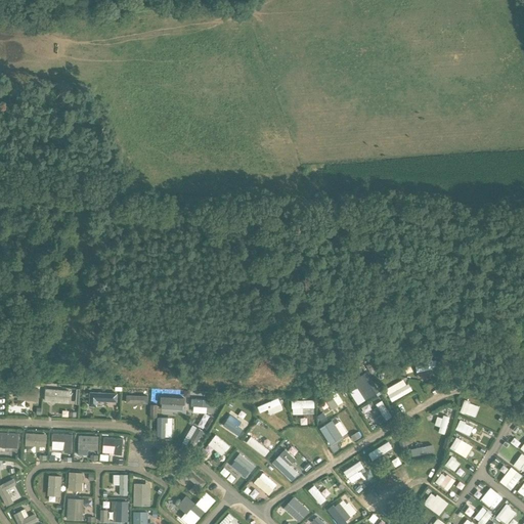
[(440,374),(437,361),(416,366),(418,374),(430,370),(431,376),(440,374)]
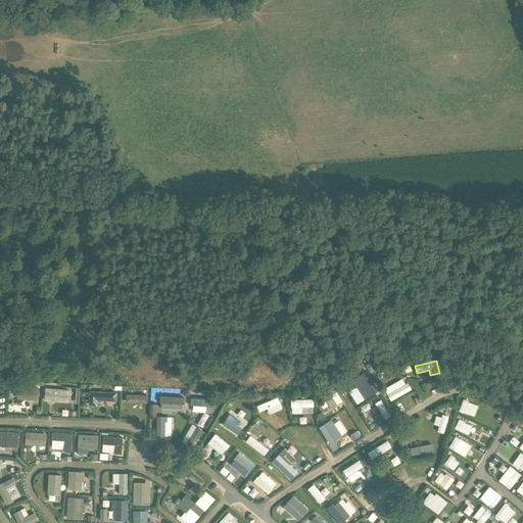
[(366,372),(353,381),(365,399),(375,392),(378,390),(366,372)]
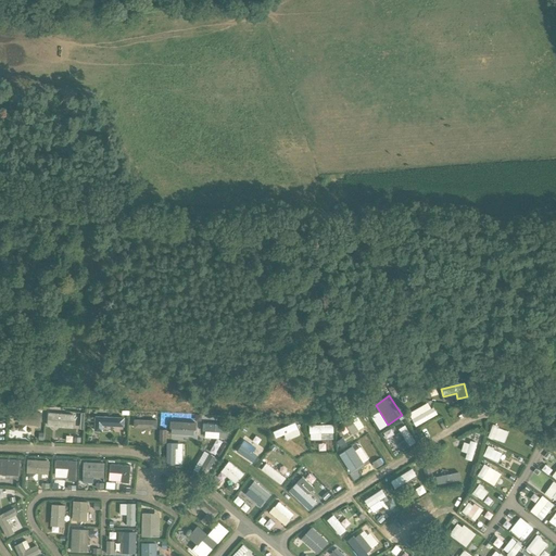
[(416,428),(436,416),(436,414),(433,411),(431,411),(413,421),(416,428)]
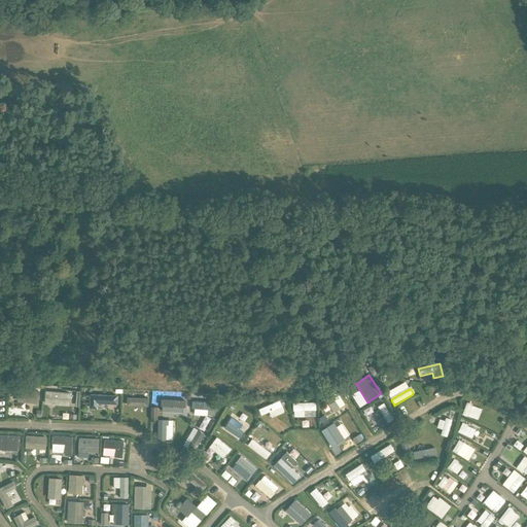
[(38,405),(39,391),(19,390),(18,403),(38,405)]
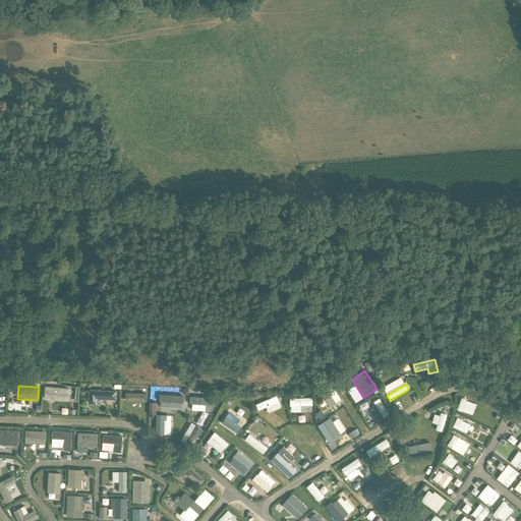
[(45,387),(44,400),(69,402),(70,389),(45,387)]
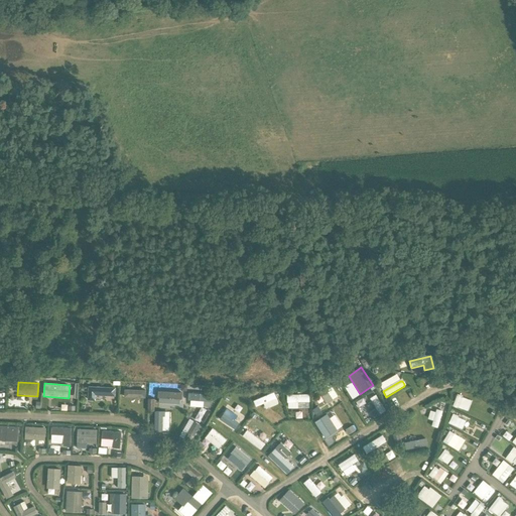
[(316,388),(327,403),(333,399),(323,384),(316,388)]
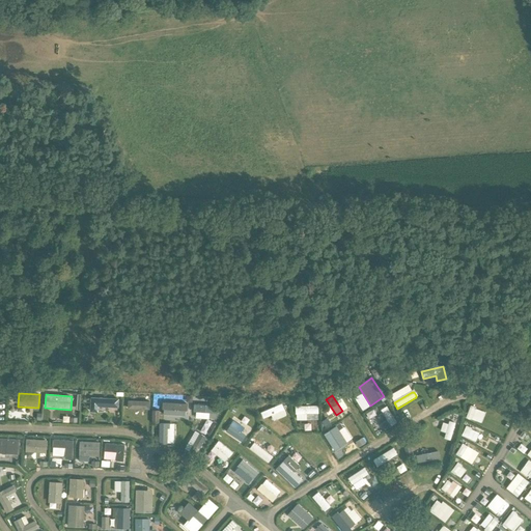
[(118,399),(91,398),(90,412),(98,413),(99,407),(118,408),(118,399)]
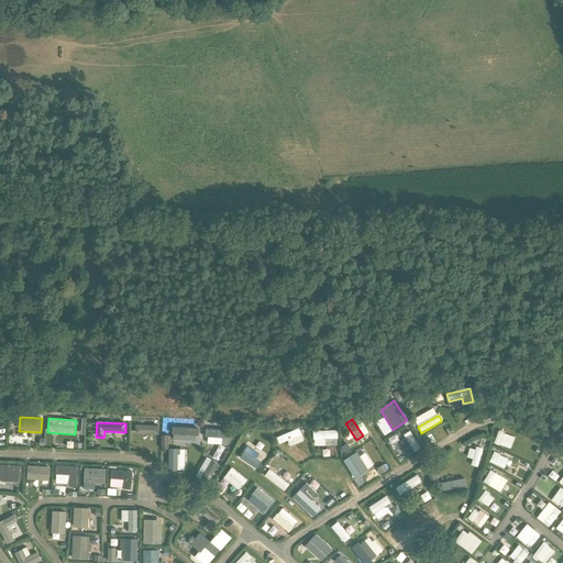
[(158,434),(158,427),(136,426),(135,434),(158,434)]
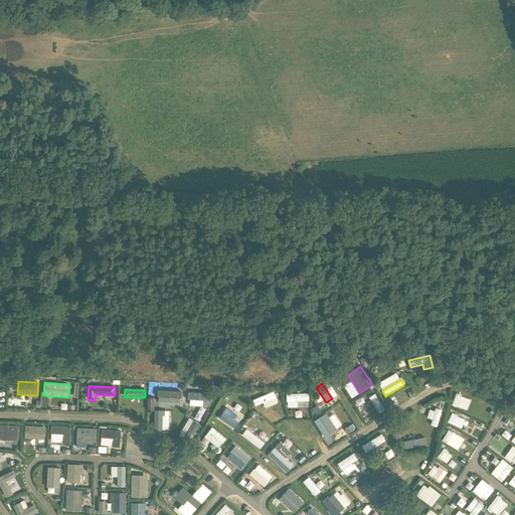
[(181,399),(182,392),(158,390),(158,397),(159,397),(159,403),(180,404),(180,399),(181,399)]
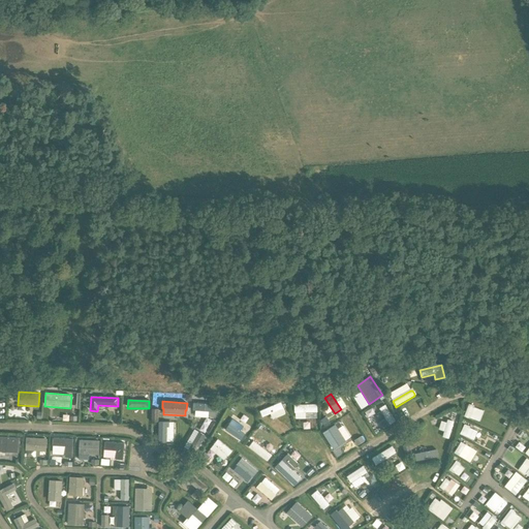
[(263,417),(273,413),(275,418),(287,414),(282,402),(260,410),(263,417)]
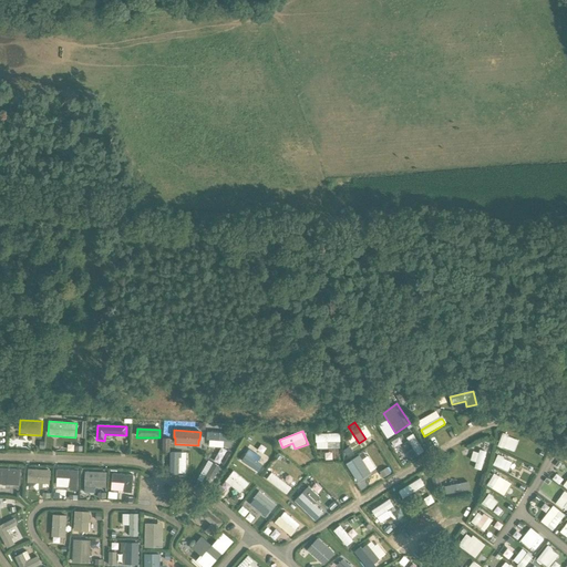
[(232,447),(232,434),(207,432),(207,441),(224,442),(224,447),(232,447)]
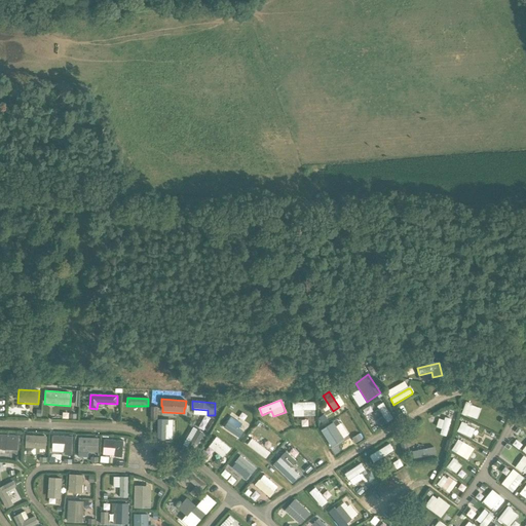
[(462,413),(477,419),(482,409),(466,402),(462,413)]
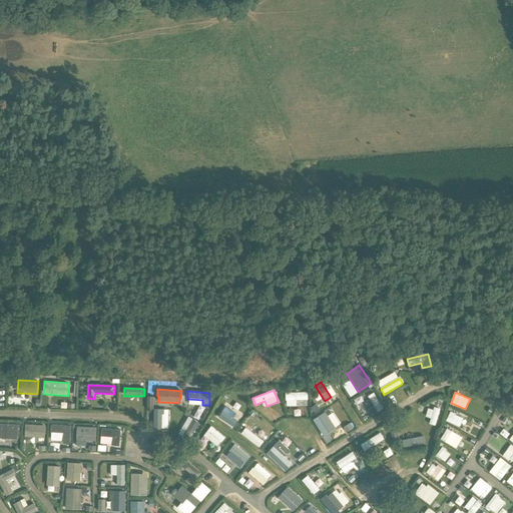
[(384,408),(374,393),(369,396),(375,406),(369,410),(372,416),(384,408)]
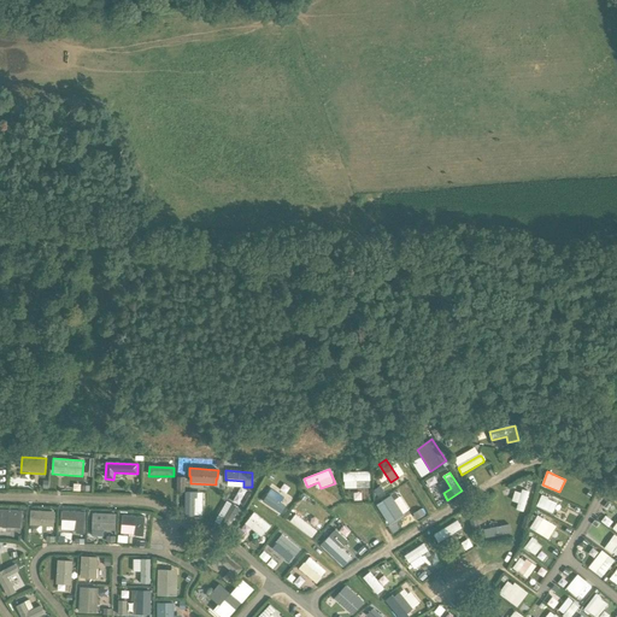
[(381,486),(375,489),(378,497),(385,493),(381,486)]
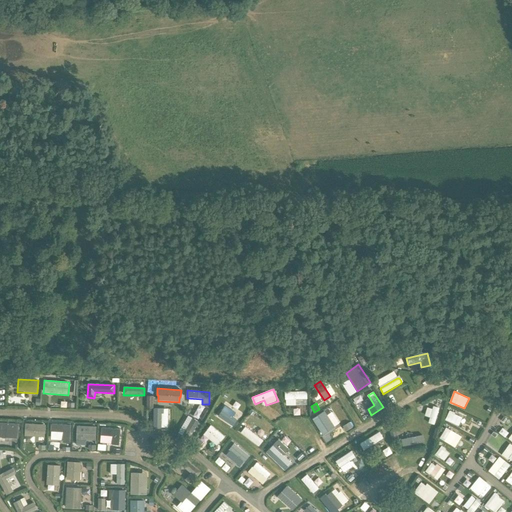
[(236,413),(225,405),(218,416),(233,426),(237,420),(233,417),(236,413)]
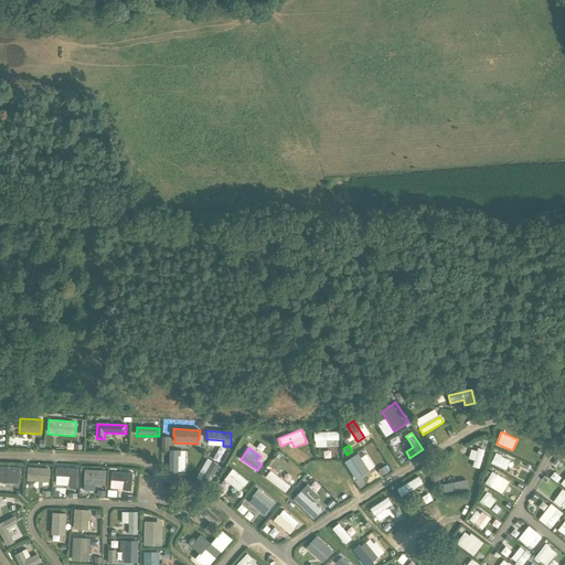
[(480,469),(486,451),(479,449),(478,452),(472,450),(469,460),(475,461),(473,468),(480,469)]
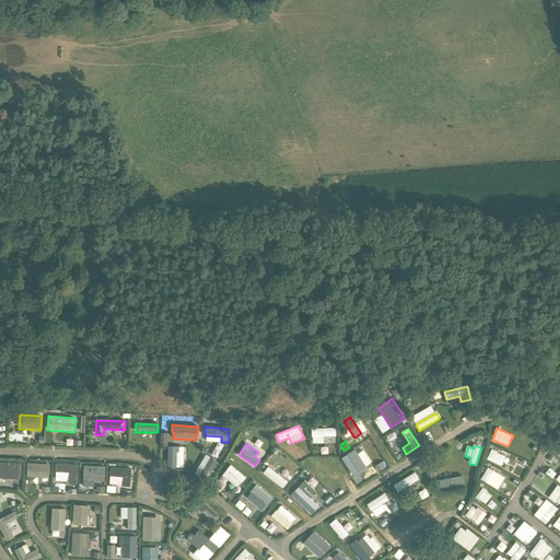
[(341,458),(353,476),(366,467),(356,450),(341,458)]
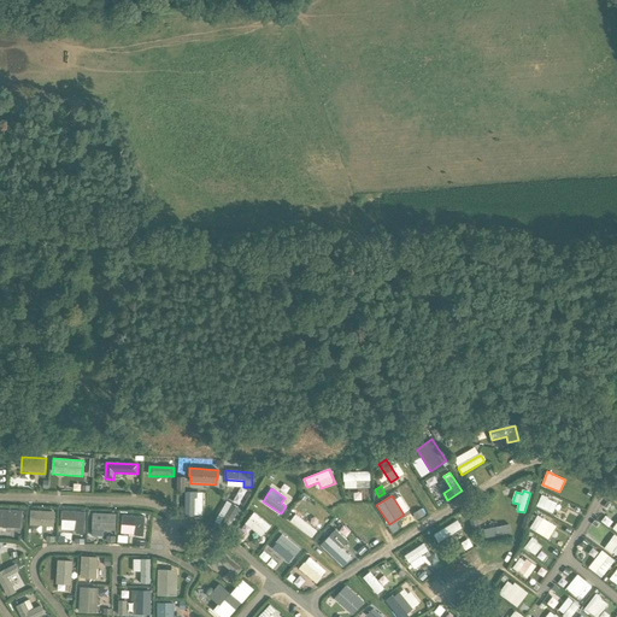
[(536,507),(554,513),(559,501),(540,495),(536,507)]
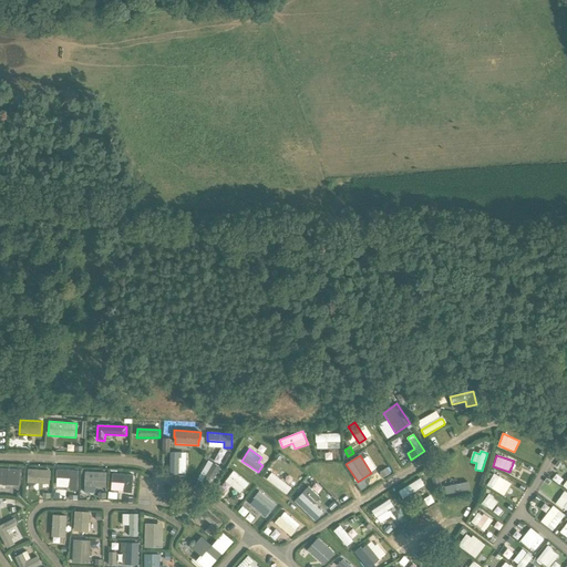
[(220,467),(214,463),(202,483),(208,487),(220,467)]
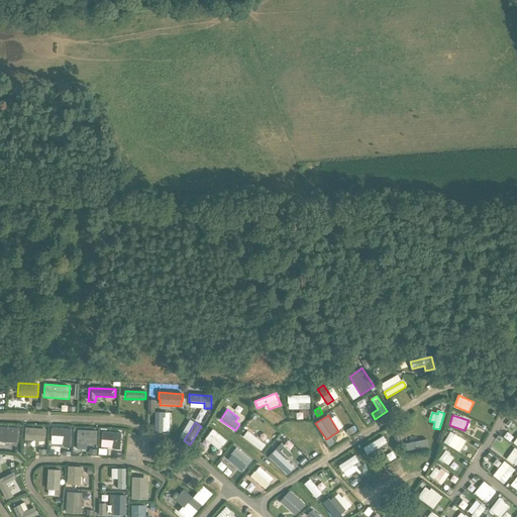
[(0,425),(0,440),(17,441),(18,427),(0,425)]
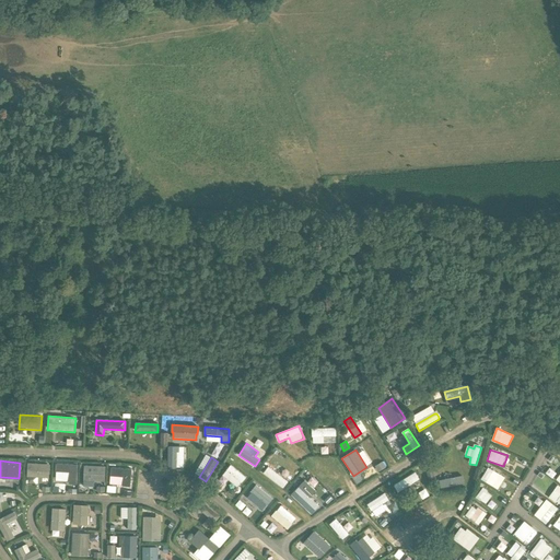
[(383,462),(375,466),(378,471),(386,467),(383,462)]
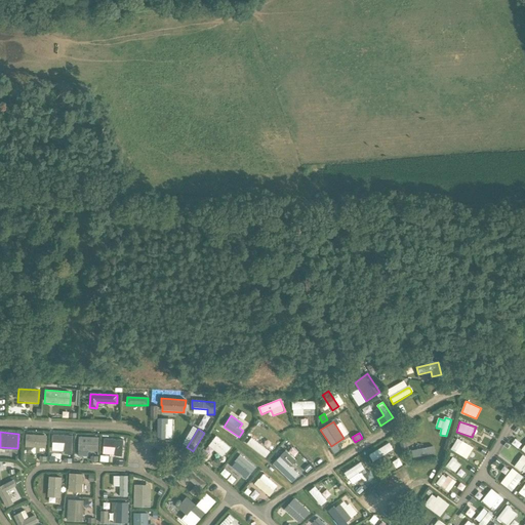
[(26,447),(46,448),(46,436),(26,435),(26,447)]
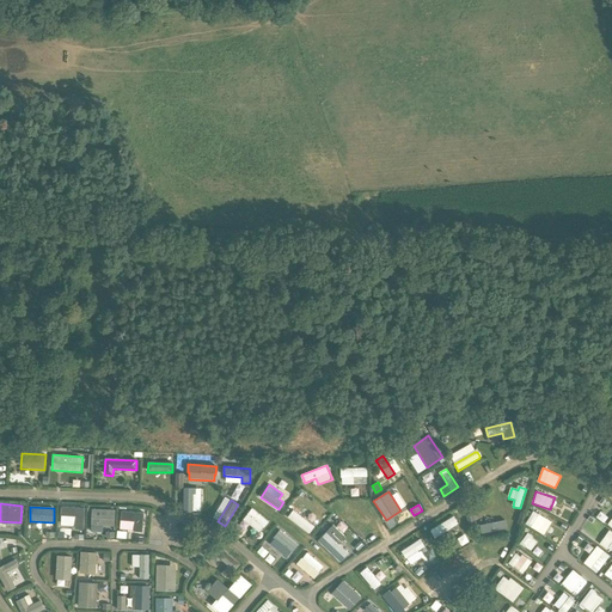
[(75,530),(84,530),(85,508),(61,507),(60,516),(75,516),(75,530)]
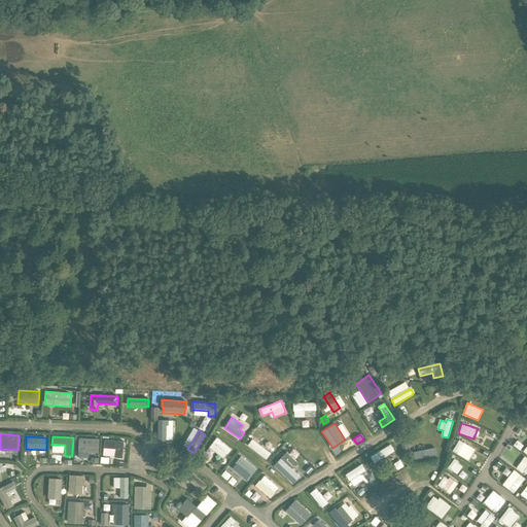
[(232,450),(217,437),(209,447),(223,458),(226,454),(227,454),(232,450)]
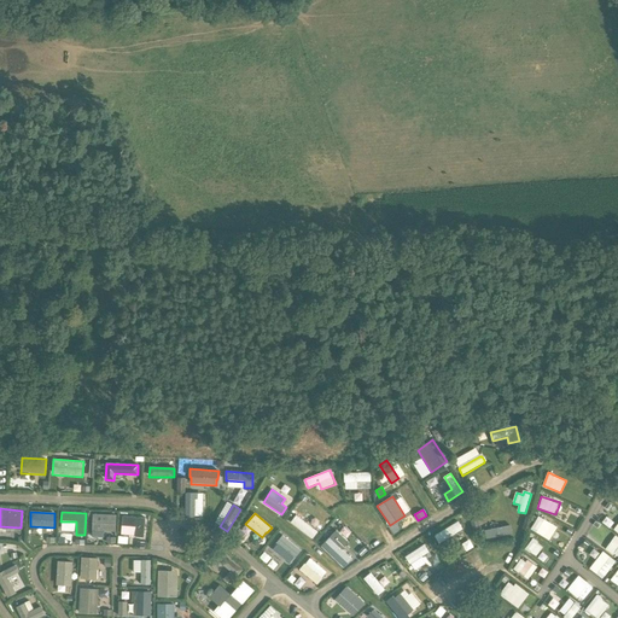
[(92,530),(116,530),(116,514),(92,514),(92,530)]
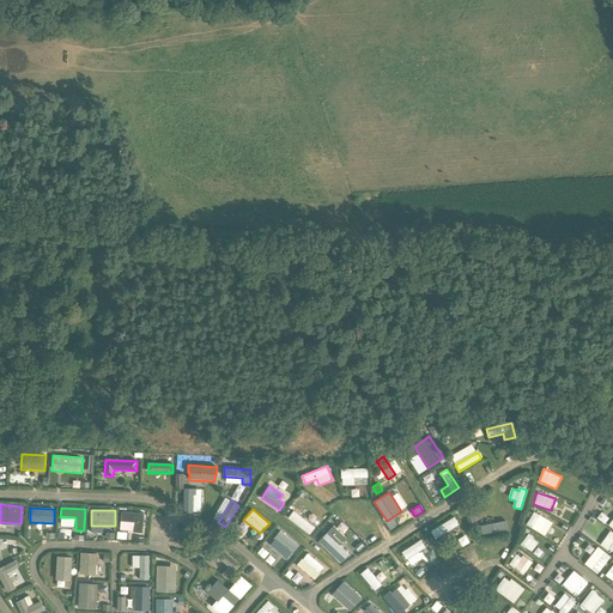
[(315,527),(293,511),(289,519),(310,534),(315,527)]
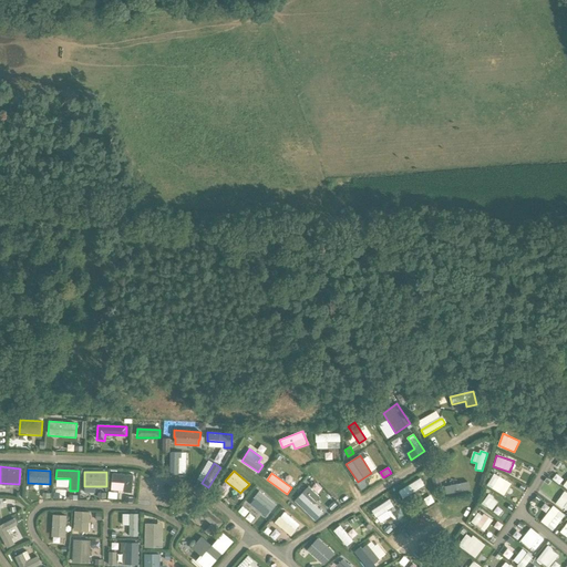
[(511,491),(514,483),(494,473),(487,485),(500,493),(503,487),(511,491)]
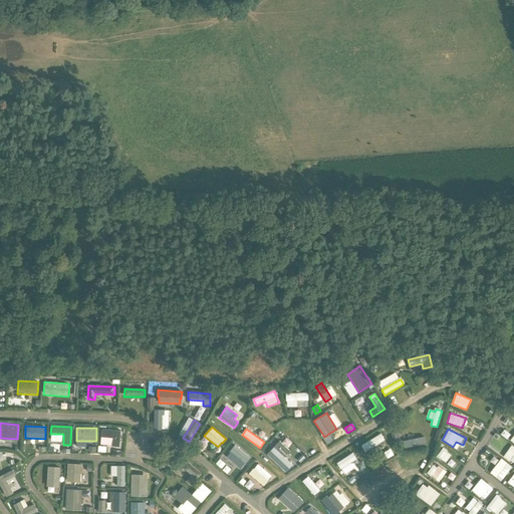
[(120,431),(101,430),(101,437),(112,438),(112,447),(119,447),(120,431)]
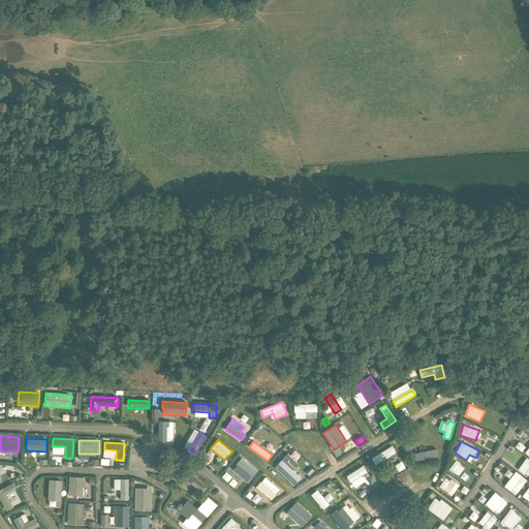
[(403,446),(406,457),(412,456),(409,444),(403,446)]
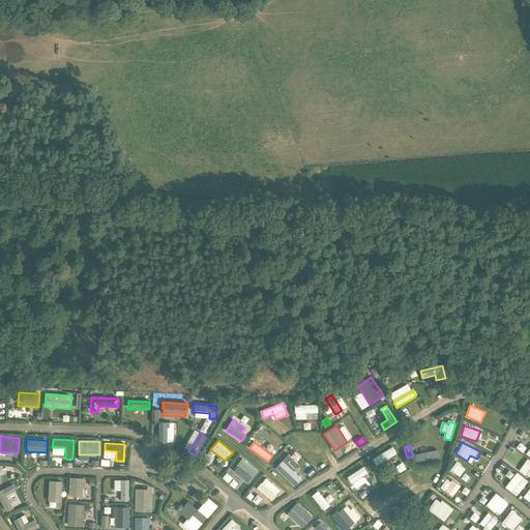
[(389,450),(374,460),(378,466),(393,455),(389,450)]
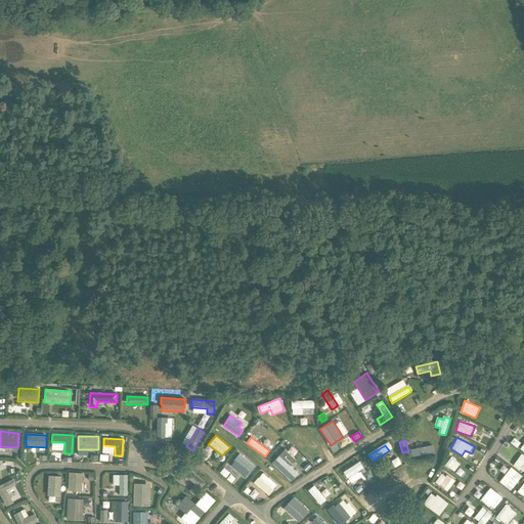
[(433,446),(411,450),(412,457),(434,453),(433,446)]
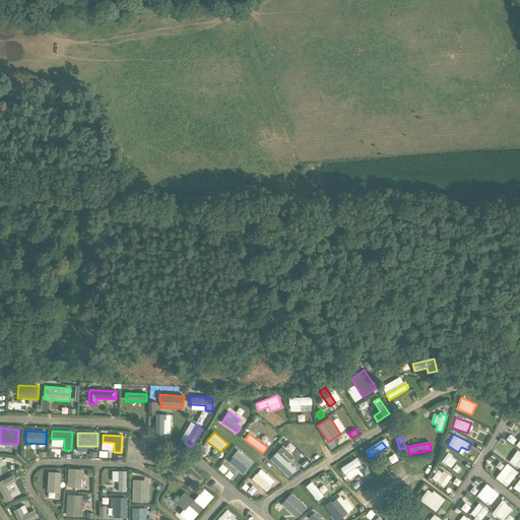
[(201,445),(197,451),(202,455),(206,449),(201,445)]
